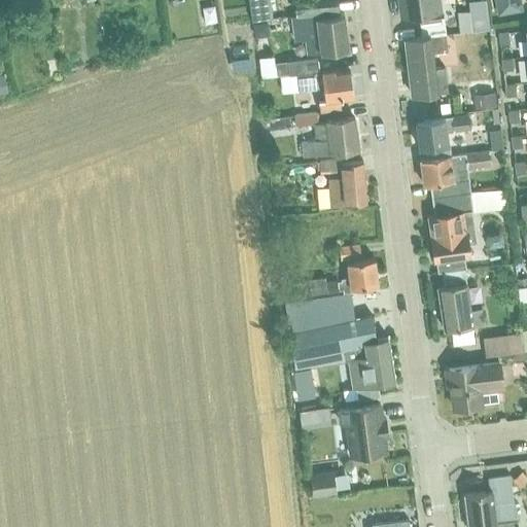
[(296,0),(299,15),(319,13),(340,10),(338,0),(296,0)]
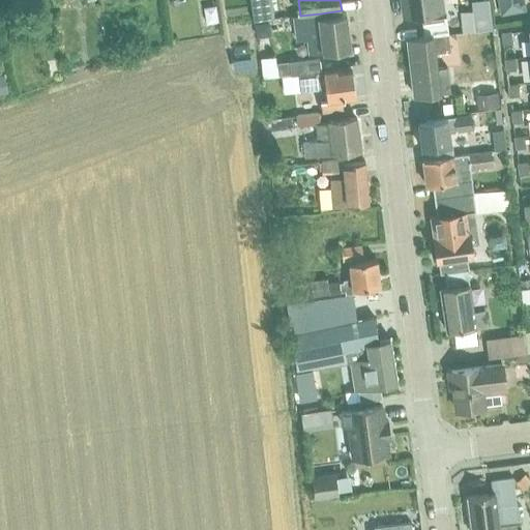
[(403,0),(406,18),(443,11),(441,0),(403,0)]
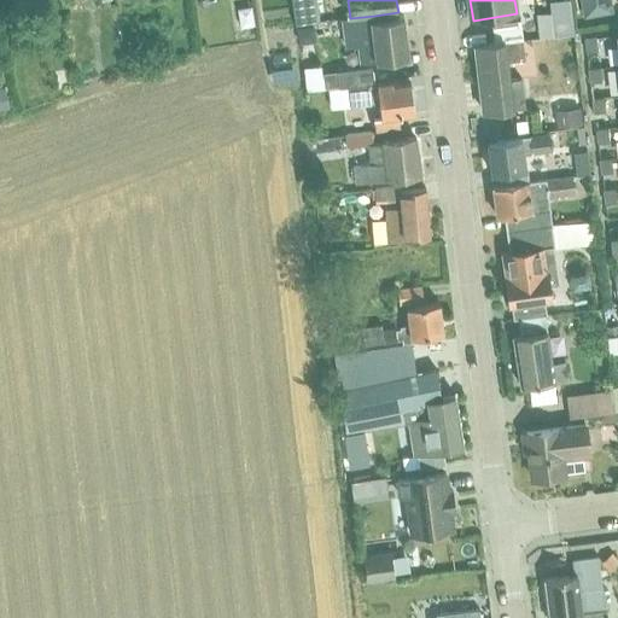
[(613,11),(611,0),(581,0),(586,17),(613,11)]
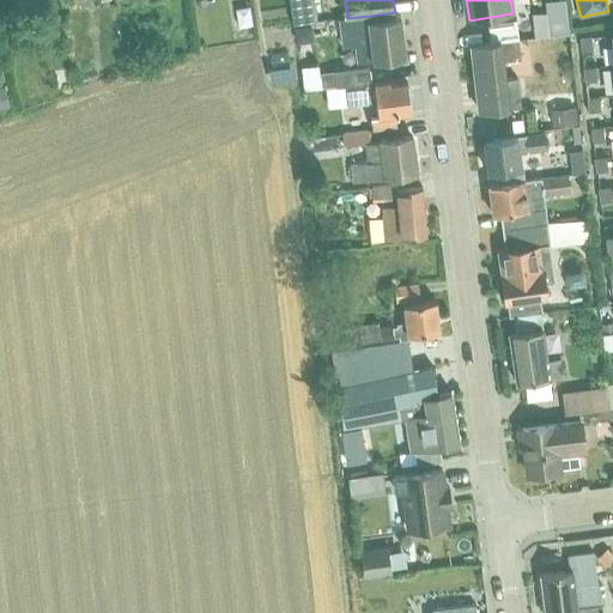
[(568,13),(547,14),(550,32),(569,31),(568,13)]
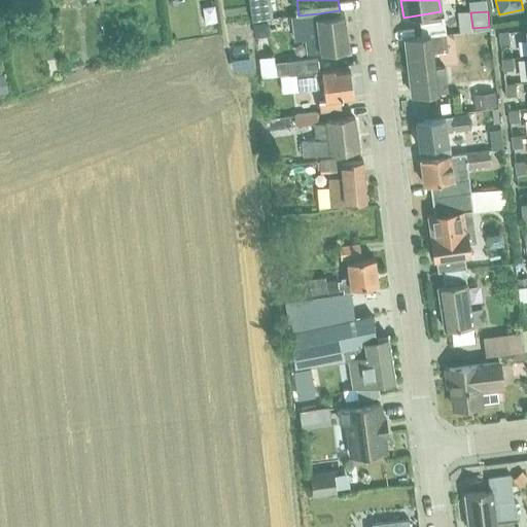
[(257,12),(236,15),(238,26),(258,24),(257,12)]
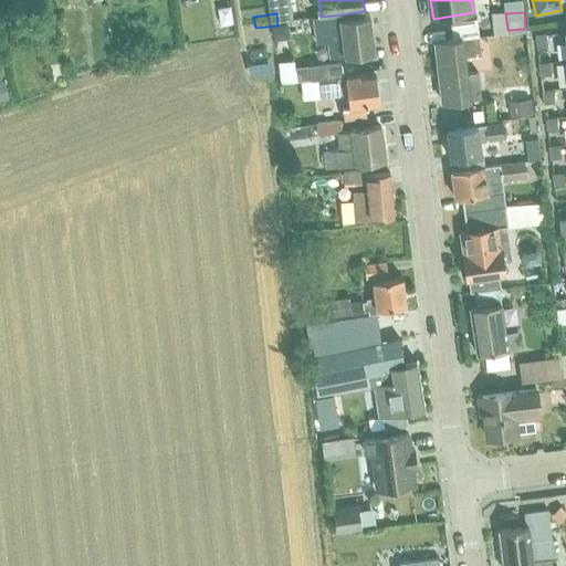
[(316,17),(316,18),(318,29),(320,44),(331,43),(333,58),(375,53),(371,16),(343,19),(343,14),(321,17),(316,17)]
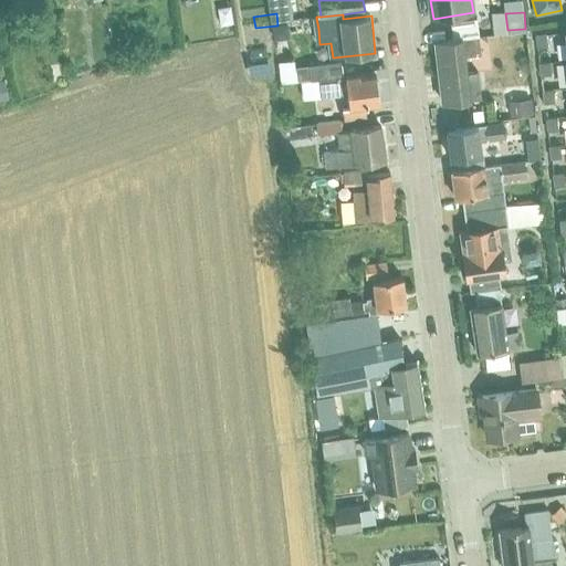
[(478,17),(453,20),(456,40),(480,37),(478,17)]
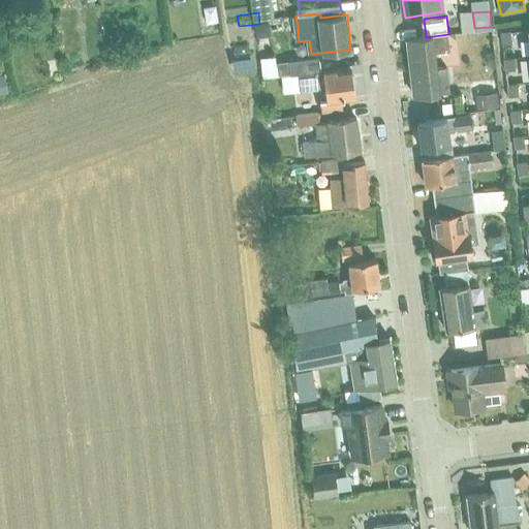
[(129,20),(117,21),(117,29),(130,28),(129,20)]
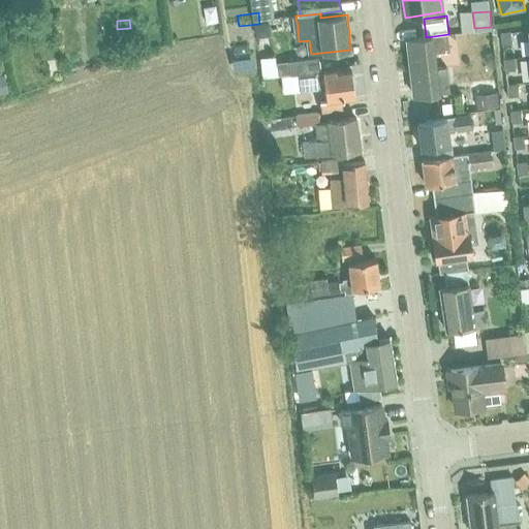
[(500,32),(502,44),(511,42),(510,31),(500,32)]
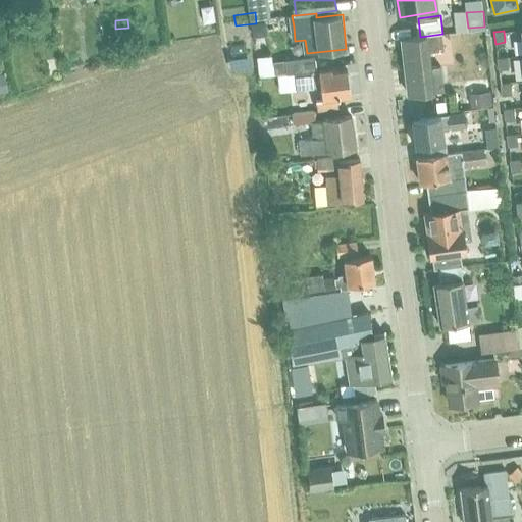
[(440,91),(438,66),(431,67),(429,52),(445,50),(442,34),(420,37),(403,39),(410,95),(440,91)]
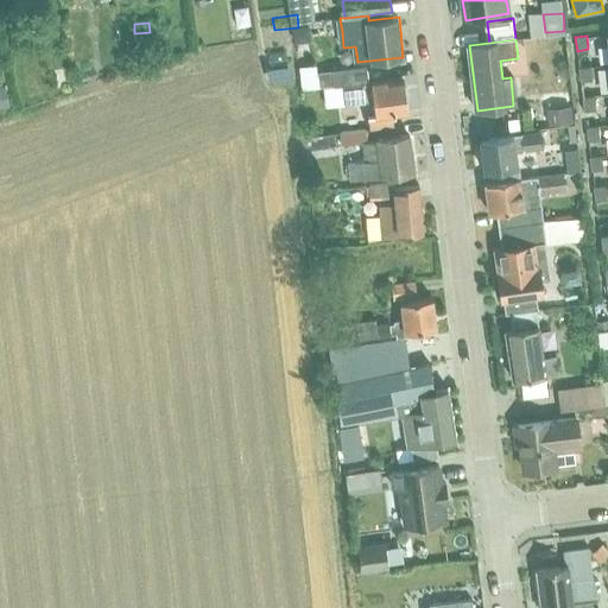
[(282,80),(306,74),(303,59),(278,64),(282,80)]
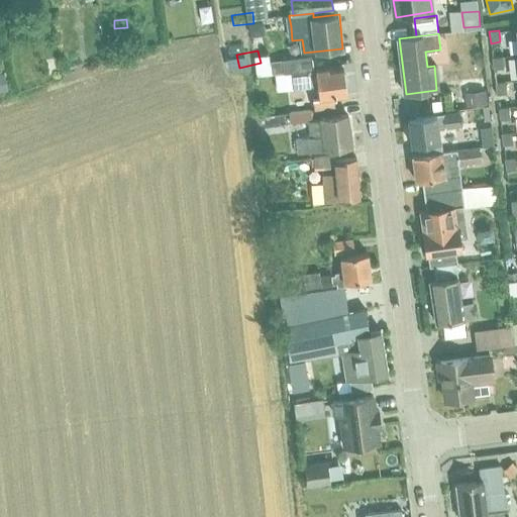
[(493,58),(494,69),(504,68),(503,56),(493,58)]
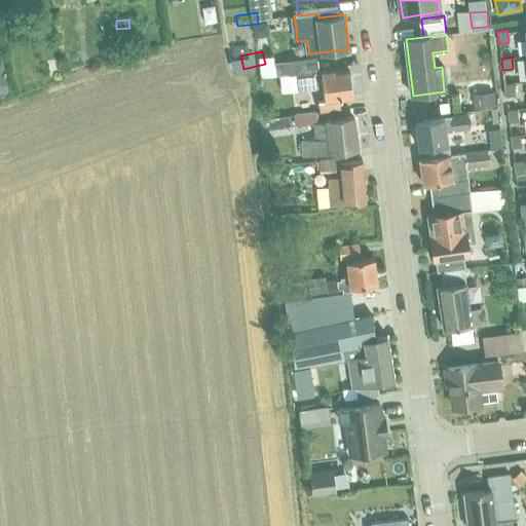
[(274,63),(275,77),(290,76),(298,74),(321,72),(318,58),(288,61),(275,63),(274,63)]
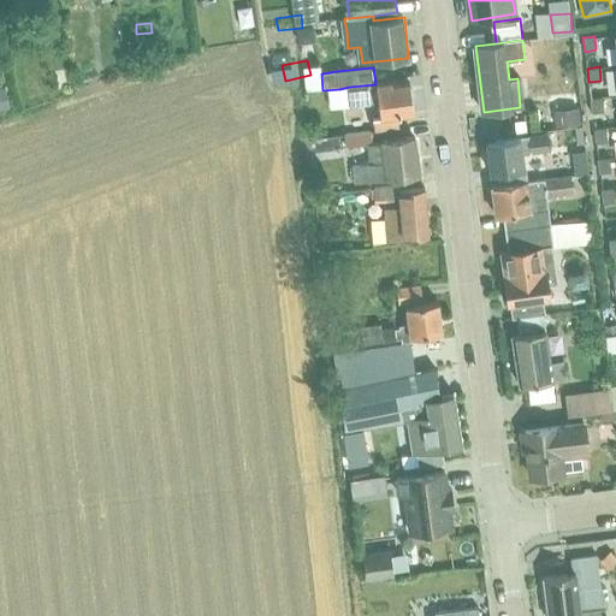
[(380,102),(383,117),(374,117),(375,130),(400,128),(398,114),(415,113),(410,82),(394,84),(392,82),(375,84),(349,87),(351,106),(380,102)]
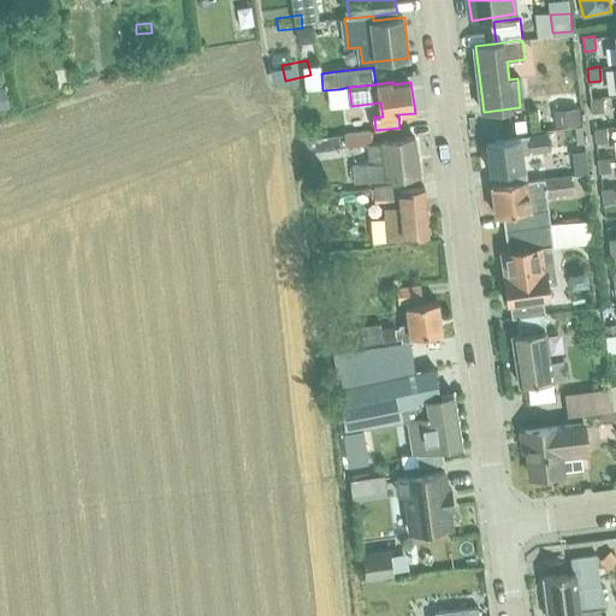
[(0,86),(0,107),(10,106),(6,86),(0,86)]
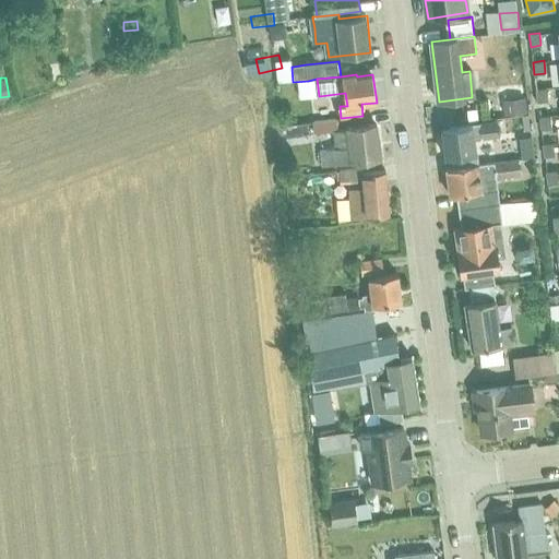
[(535,87),(537,100),(547,98),(546,86),(535,87)]
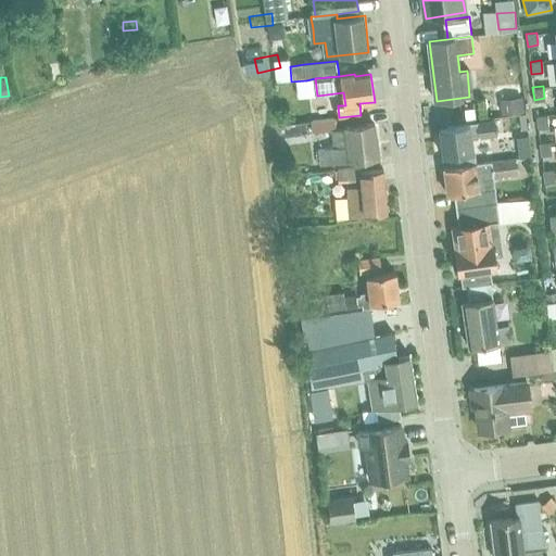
[(500,101),(502,116),(521,113),(519,99),(500,101)]
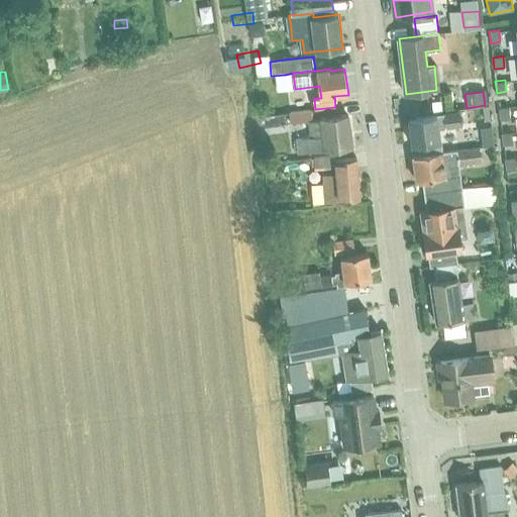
[(441,101),(432,102),(433,112),(442,112),(441,101)]
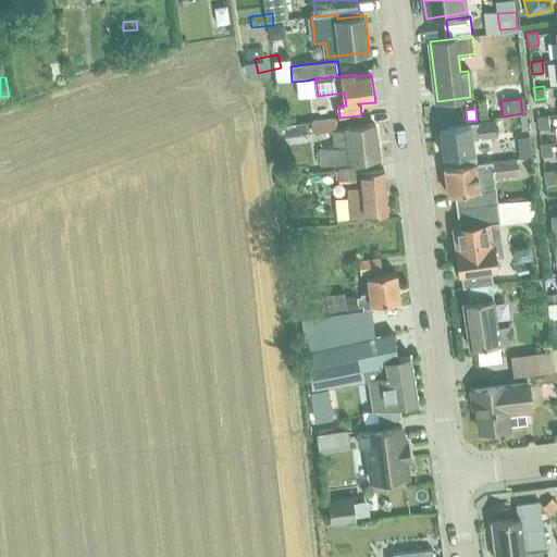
[(537,114),(539,126),(549,125),(547,113),(537,114)]
